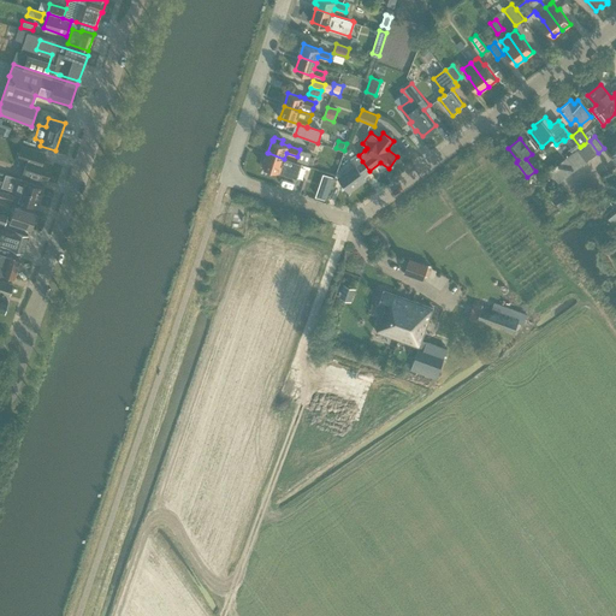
[(592,157),(598,153),(590,141),(588,141),(584,144),(592,157)]
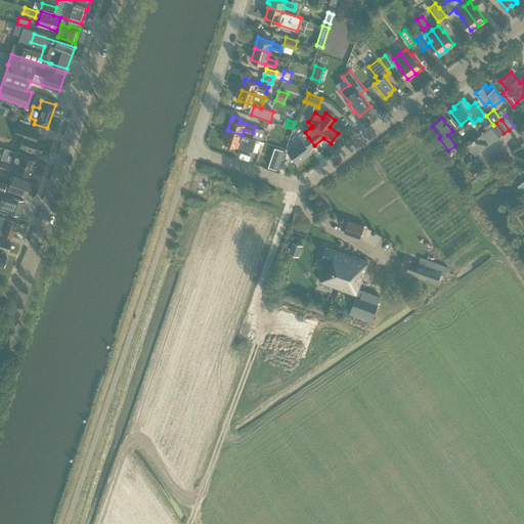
[(23,137),(19,146),(39,154),(44,138),(32,134),(34,128),(18,123),(15,134),(23,137)]
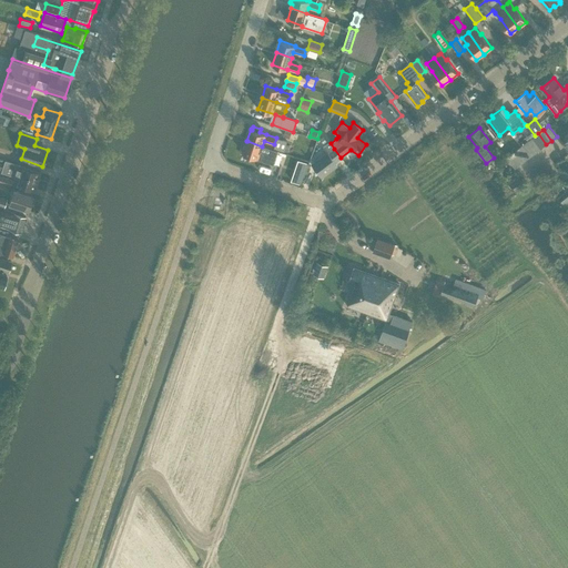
[(541,149),(546,144),(538,133),(535,135),(533,138),(541,149)]
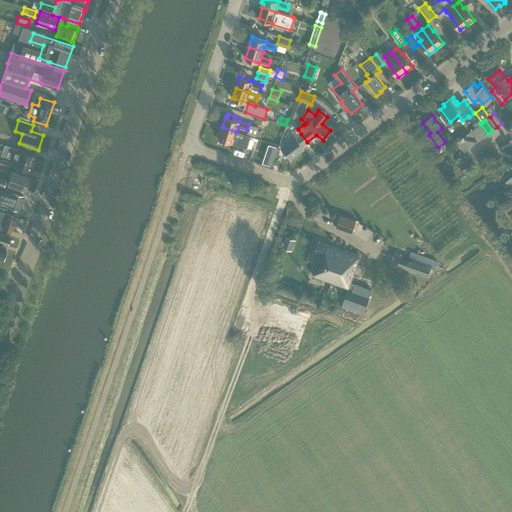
[(250,124),(247,135),(251,137),(259,139),(262,131),(258,130),(259,127),(250,124)]
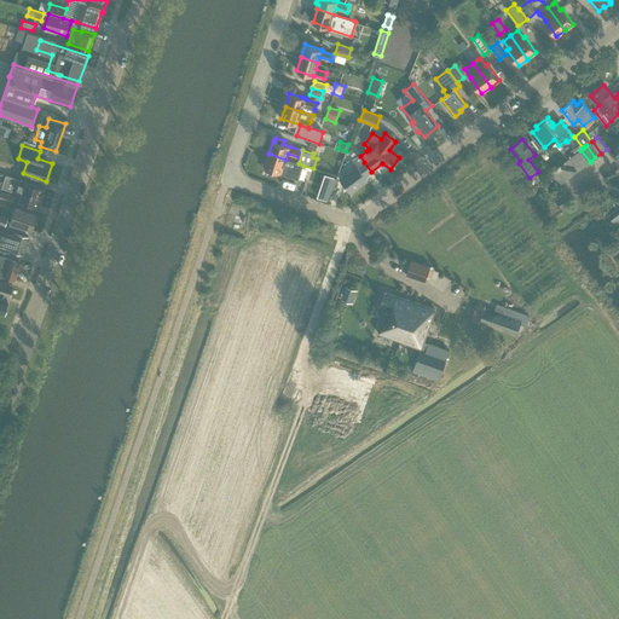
[(580,150),(576,154),(584,166),(590,162),(580,150)]
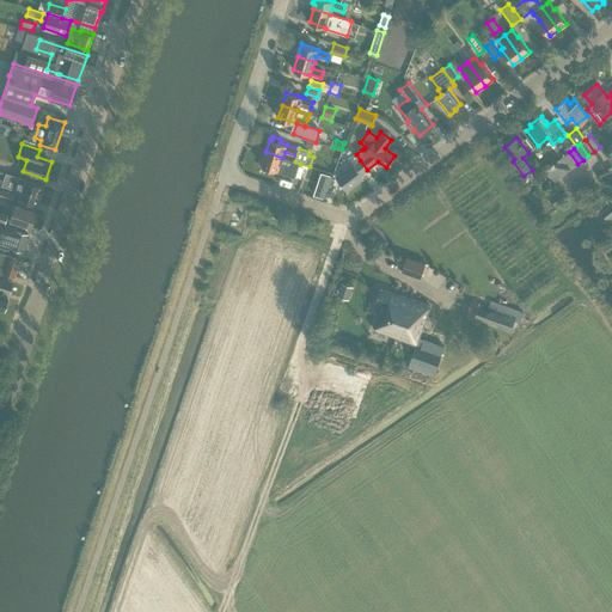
[(265,152),(262,165),(263,165),(262,169),(270,171),(271,169),(277,170),(277,171),(295,177),(300,164),(295,161),(282,158),(267,152),(265,152)]
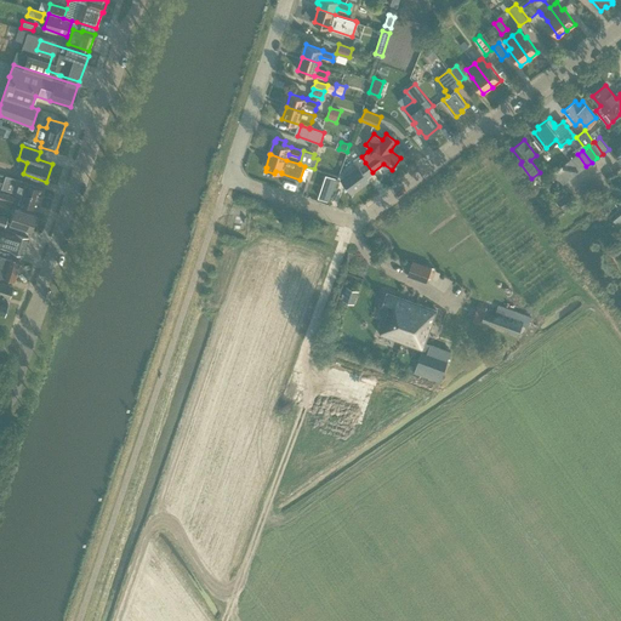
[(571,159),(580,170),(586,166),(577,154),(571,159)]
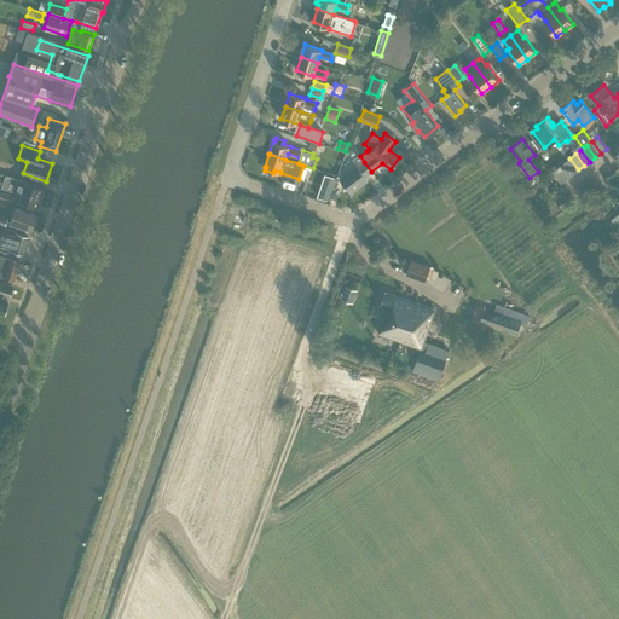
[(570,158),(563,162),(573,174),(578,169),(570,158)]
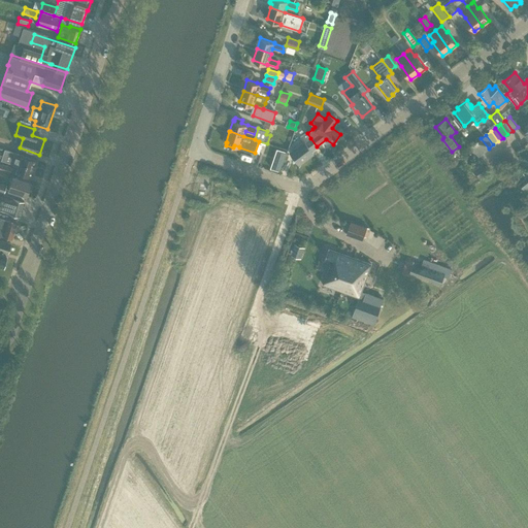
[(311,151),(317,146),(310,138),(305,142),(305,141),(290,153),(298,164),(314,153),(311,151)]
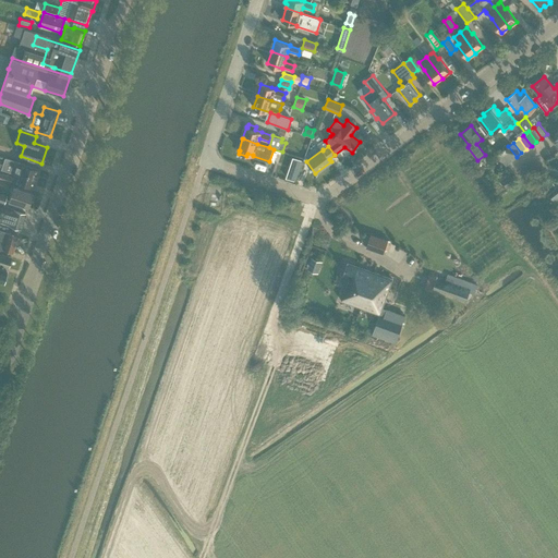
[(504,150),(511,160),(517,157),(508,146),(504,150)]
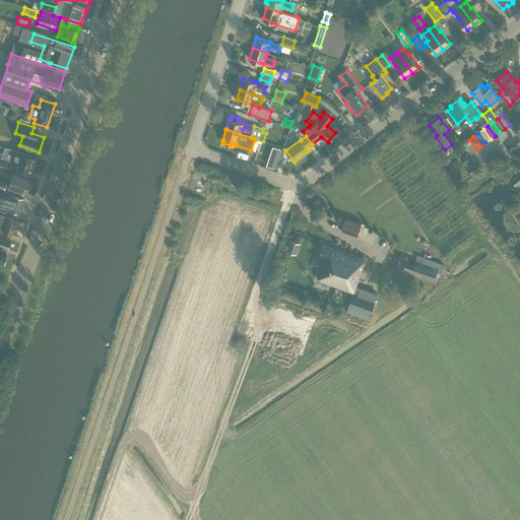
[(471,153),(476,149),(469,140),(464,143),(471,153)]
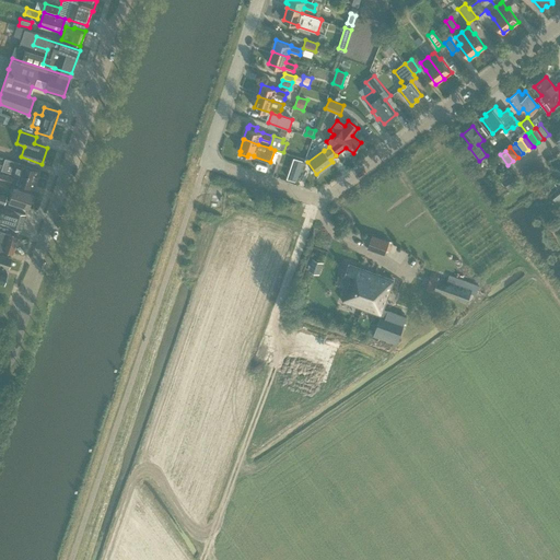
[(294,159),(289,172),(298,174),(302,161),(294,159)]
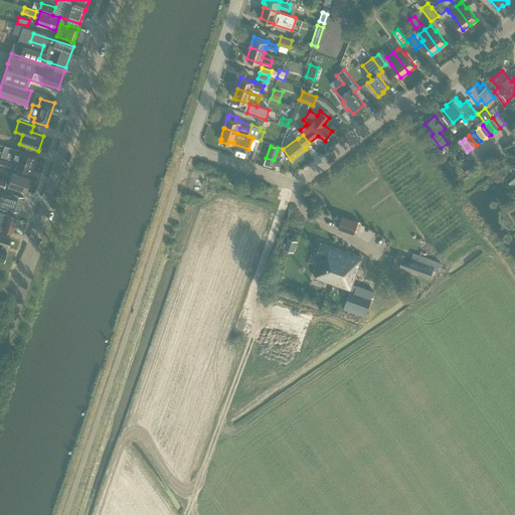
[(5,147),(2,156),(10,158),(10,159),(17,162),(15,167),(31,172),(36,157),(16,151),(13,150),(5,147)]
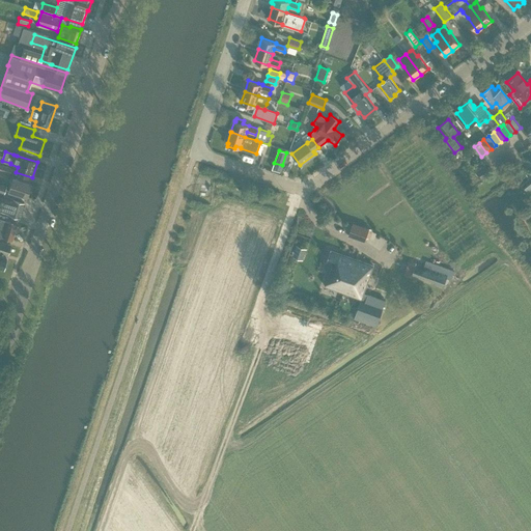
[(0,163),(0,171),(9,175),(11,168),(0,163)]
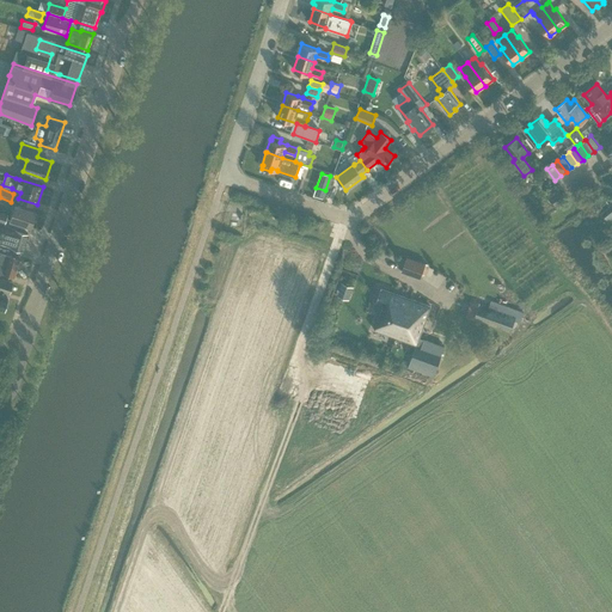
[(562,191),(551,200),(556,206),(567,197),(562,191)]
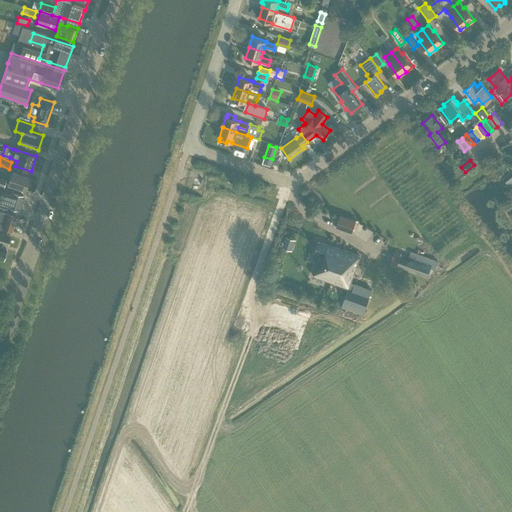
[(26,189),(29,178),(30,177),(12,171),(8,183),(26,189)]
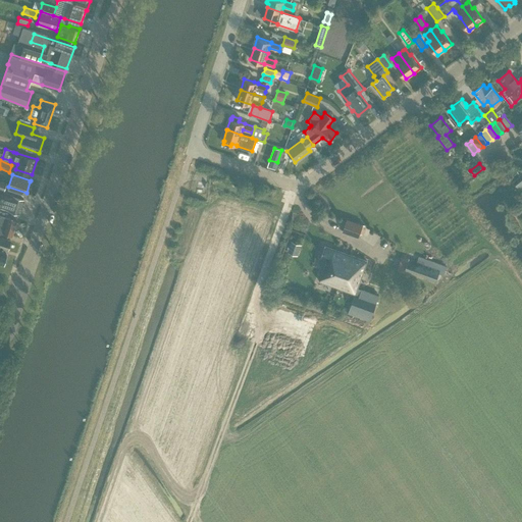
[(0,191),(0,207),(19,214),(24,200),(10,196),(11,195),(0,191)]
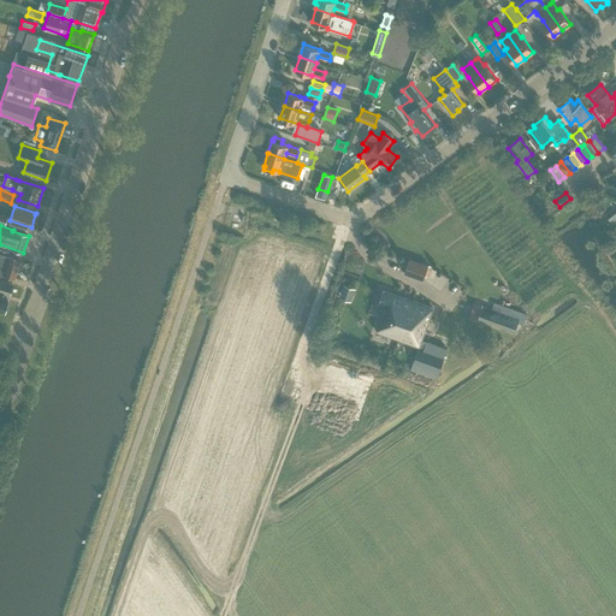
[(15,279),(15,278),(21,260),(0,253),(0,273),(0,274),(15,279)]
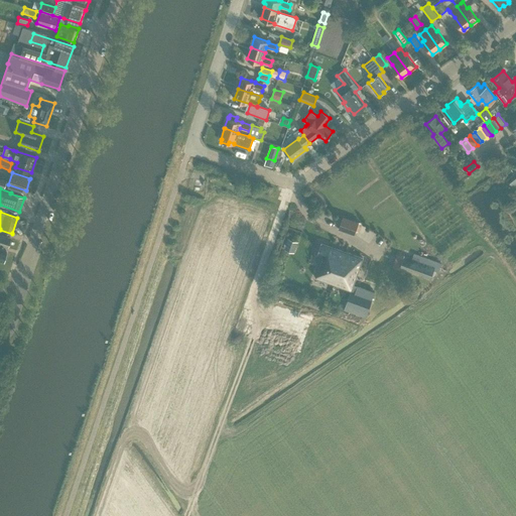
[(343,217),(339,229),(354,234),(358,223),(343,217)]
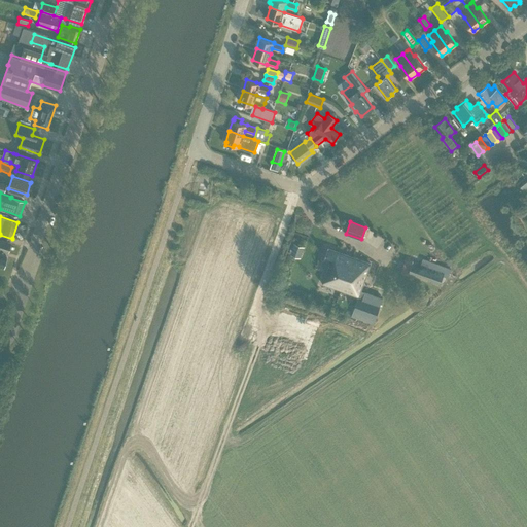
[(0,250),(7,253),(10,243),(0,239),(0,235),(0,234),(0,250)]
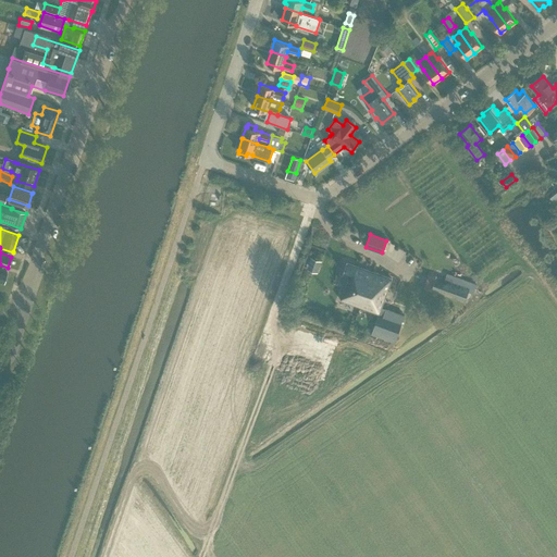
[(472,261),(462,247),(457,250),(467,264),(472,261)]
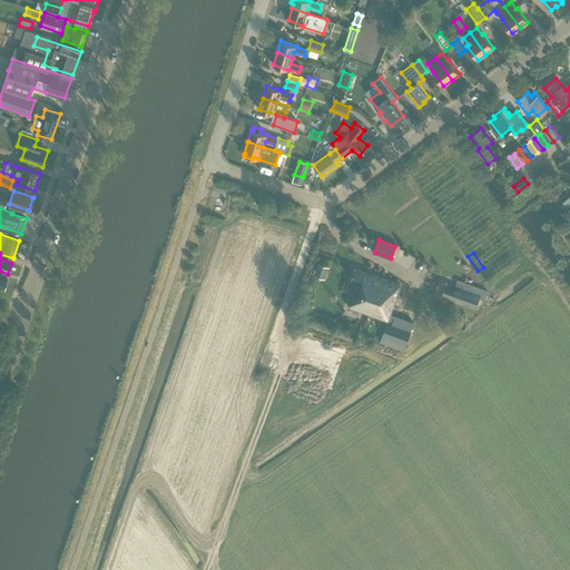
[(356,283),(349,306),(350,307),(350,306),(370,314),(382,278),(355,268),(350,282),(356,283)]
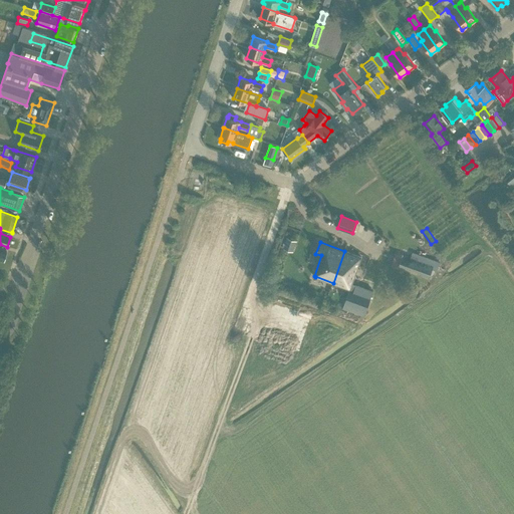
[(344,251),(333,283),(349,289),(342,308),(364,316),(373,291),(352,283),(361,257),(344,251)]
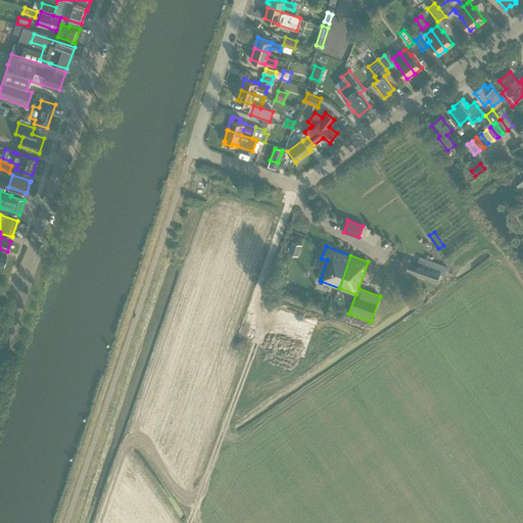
[(444,276),(447,268),(447,267),(446,267),(420,256),(418,262),(410,259),(405,273),(436,284),(440,275),(444,276)]
